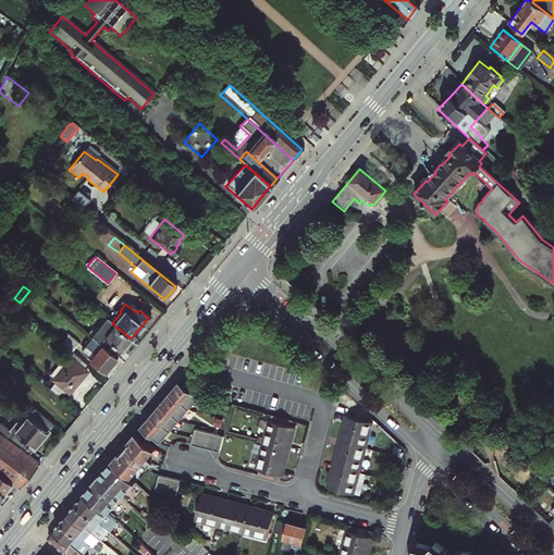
[(112,323),(106,319),(90,338),(100,346),(115,358),(131,338),(112,323)]
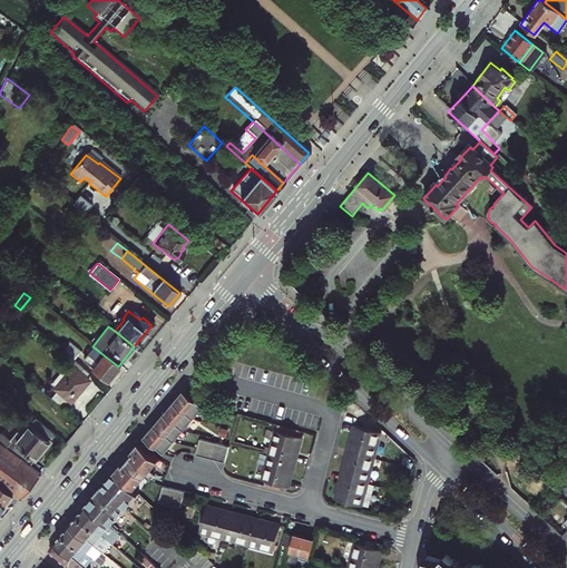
[(61,352),(70,360),(71,361),(78,352),(67,344),(61,352)]
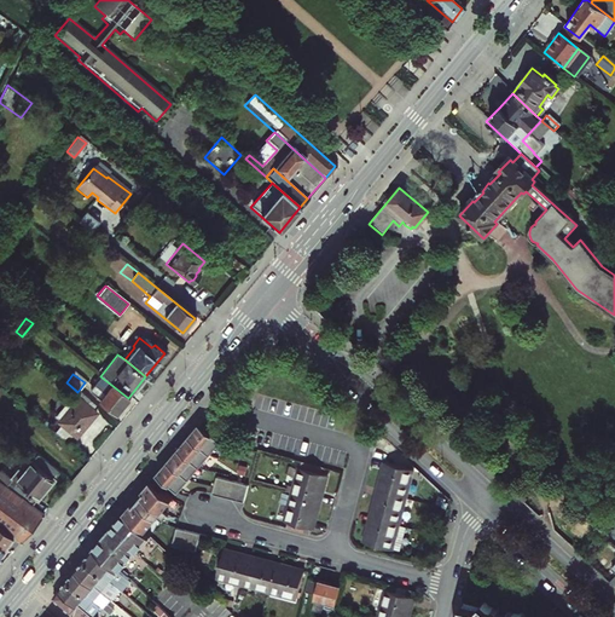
[(115,414),(128,398),(111,385),(104,393),(94,385),(88,392),(115,414)]
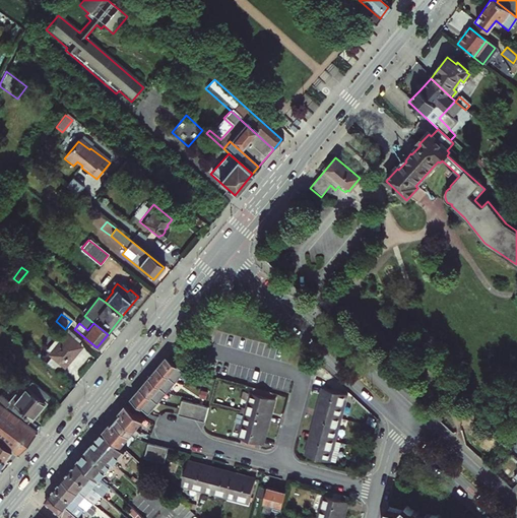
[(65,329),(64,328),(60,332),(61,332),(46,351),(50,354),(48,355),(51,358),(61,366),(63,368),(76,351),(73,349),(77,345),(76,345),(71,340),(74,336),(65,329)]
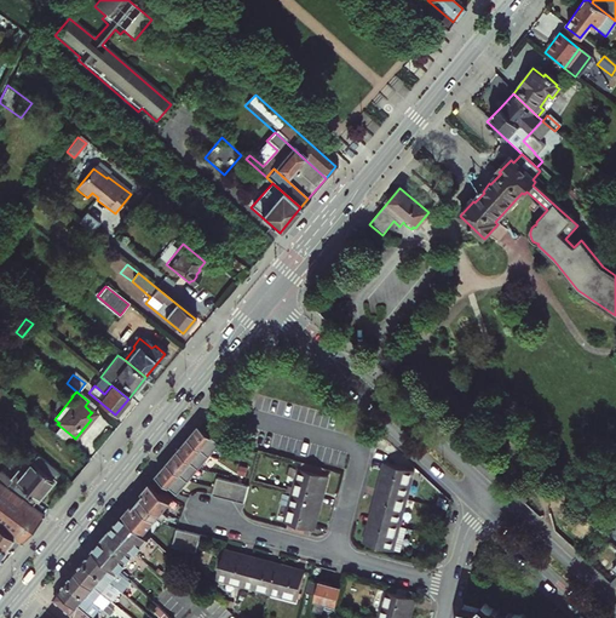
[(91,412),(96,406),(88,401),(85,406),(91,412)]
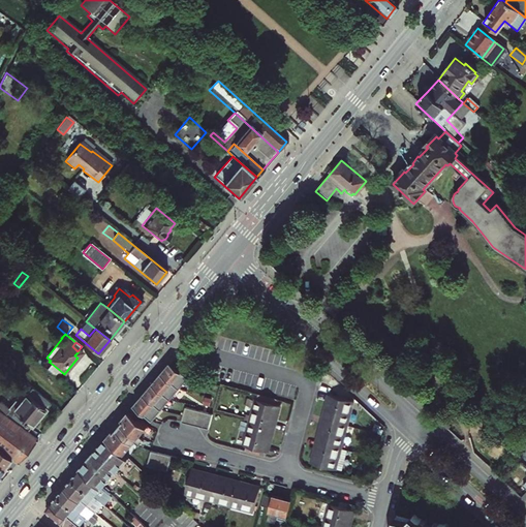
[(112,430),(105,439),(122,455),(131,443),(136,447),(142,441),(136,438),(146,427),(140,422),(144,416),(150,422),(187,378),(169,363),(121,421),(122,422),(114,432),(112,430)]
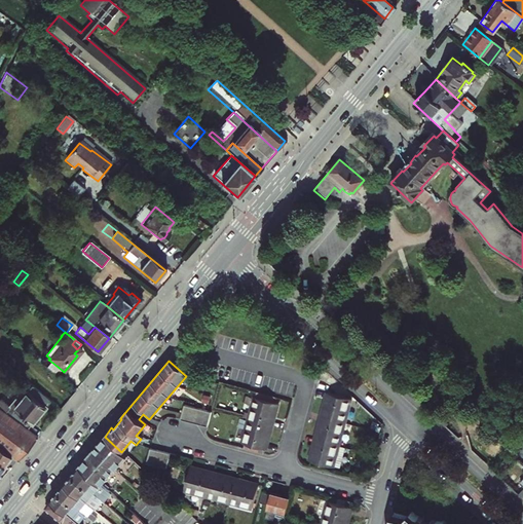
[(62,370),(51,362),(45,369),(55,377),(62,370)]
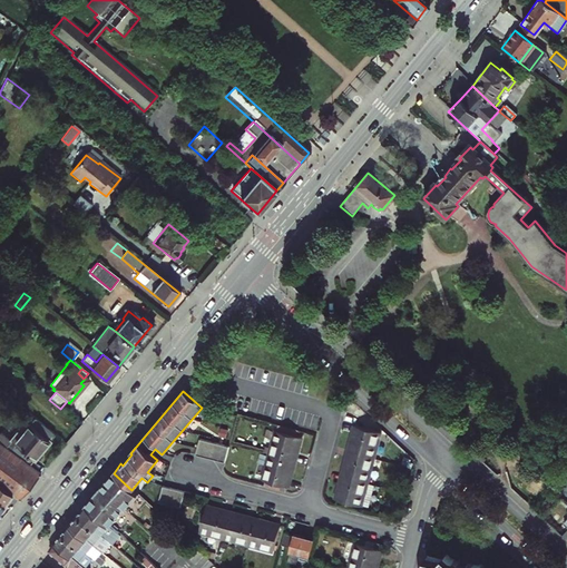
[(0,433),(0,444),(28,466),(54,436),(33,420),(19,437),(17,434),(10,442),(0,433)]
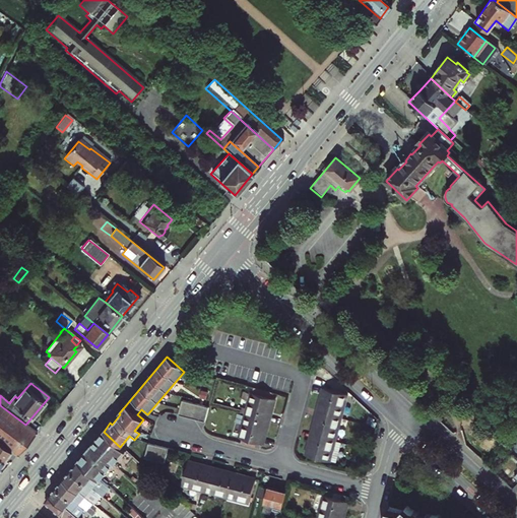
[(327,397),(321,396),(316,413),(323,415),(322,421),(315,418),(310,435),(317,437),(315,443),(309,441),(304,457),(334,465),(339,448),(331,446),(332,441),(344,396),(329,391),(327,397)]
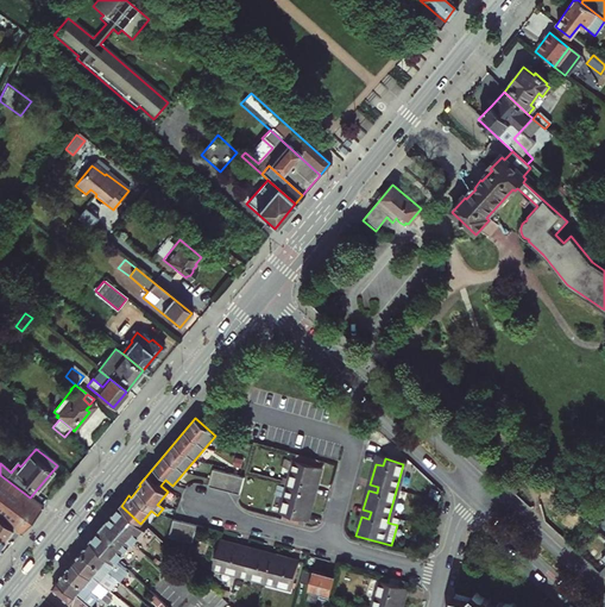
[(297,513),(306,515),(312,494),(316,475),(309,474),(310,467),(292,462),(278,515),(296,519),(297,513)]
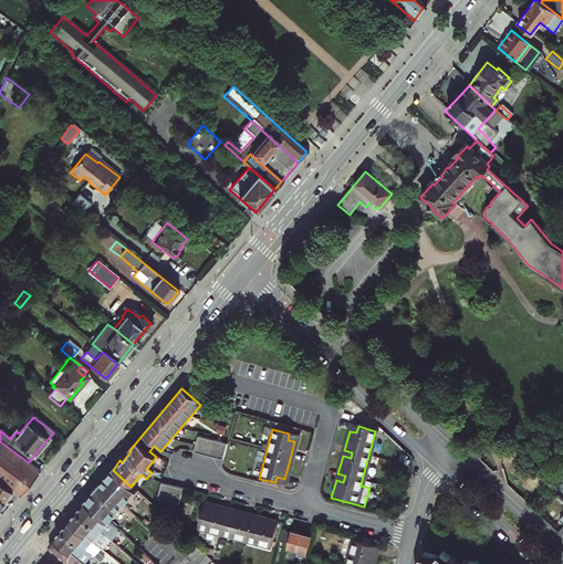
[(196,436),(191,452),(220,460),(225,445),(196,436)]
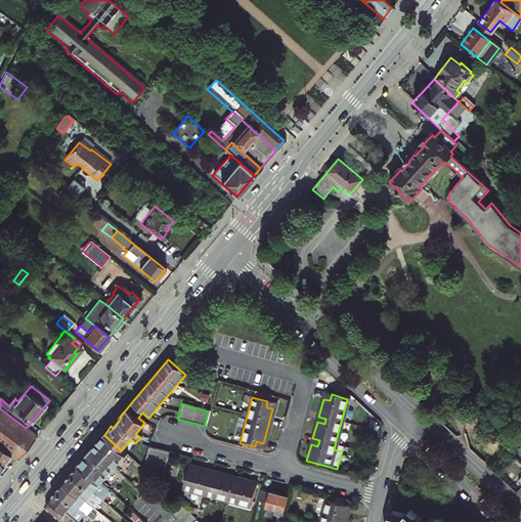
[(0,447),(9,454),(16,460),(36,436),(26,428),(0,408),(0,447)]
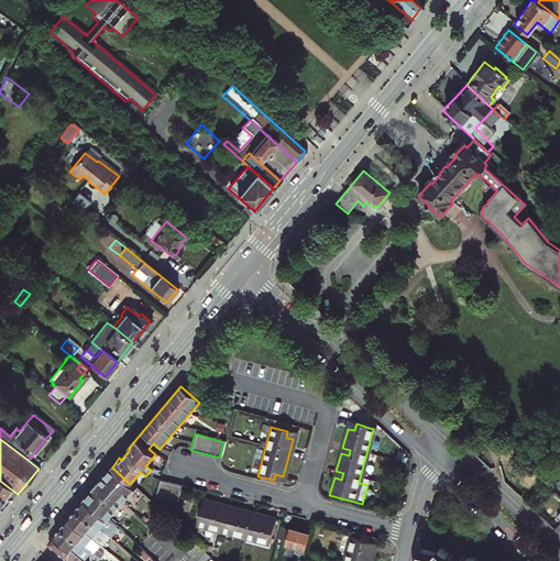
[(107,520),(135,490),(130,484),(112,468),(84,499),(107,520)]
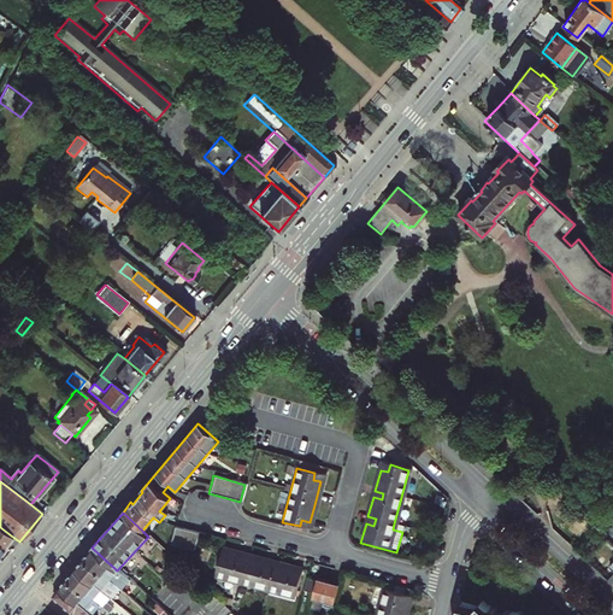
[(282,522),(281,527),(307,534),(310,522),(301,520),(300,526),(282,522)]
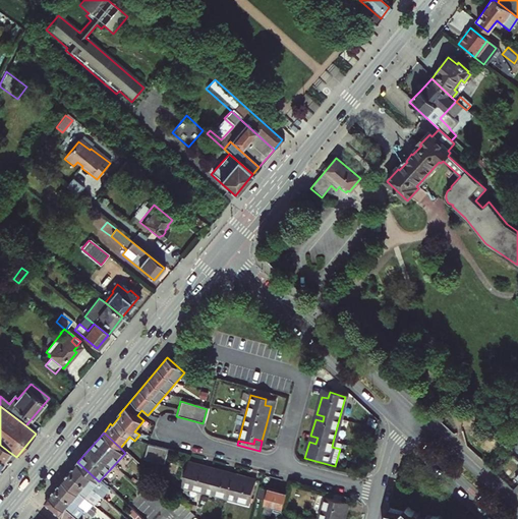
[(9,452),(0,445),(0,460),(2,462),(9,452)]
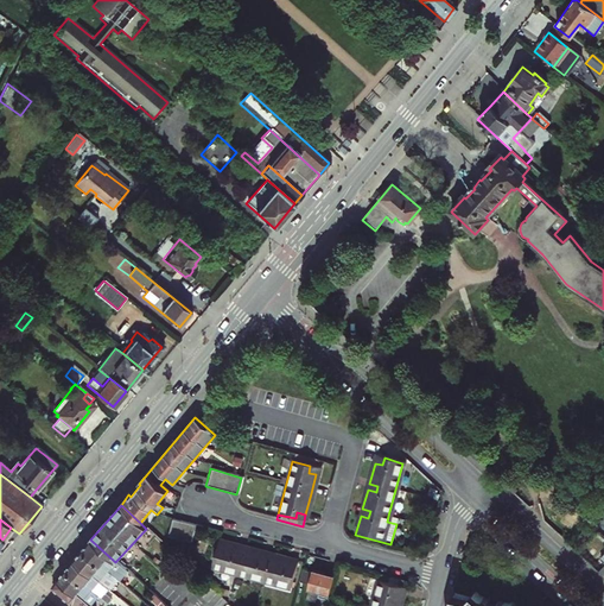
[(196,526),(172,521),(167,538),(191,544),(196,526)]
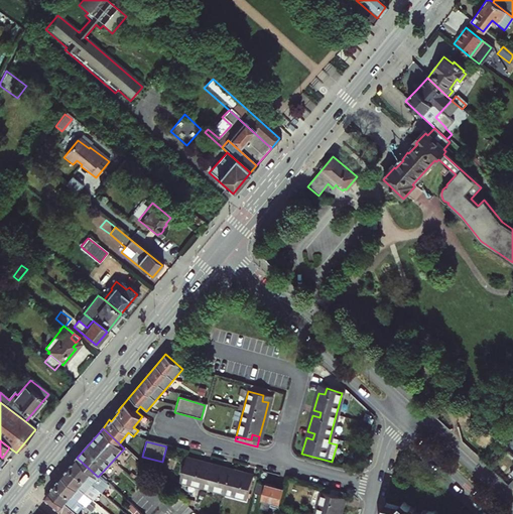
[(77,458),(70,467),(99,494),(103,490),(101,488),(105,484),(98,477),(77,458)]
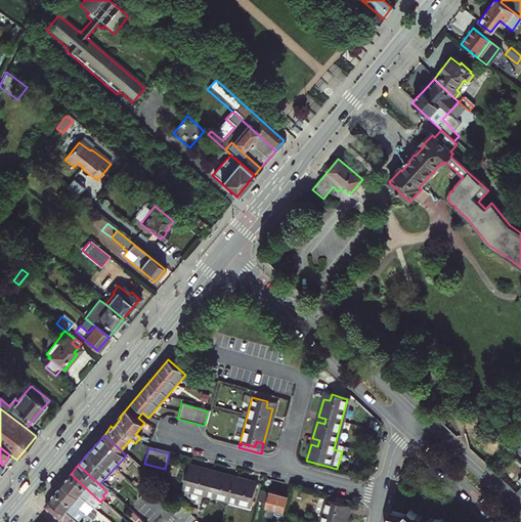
[(182,489),(225,501),(226,502),(249,507),(253,492),(248,490),(250,484),(232,479),(230,486),(225,484),(226,478),(209,473),(207,479),(202,478),(204,472),(187,468),(182,489)]
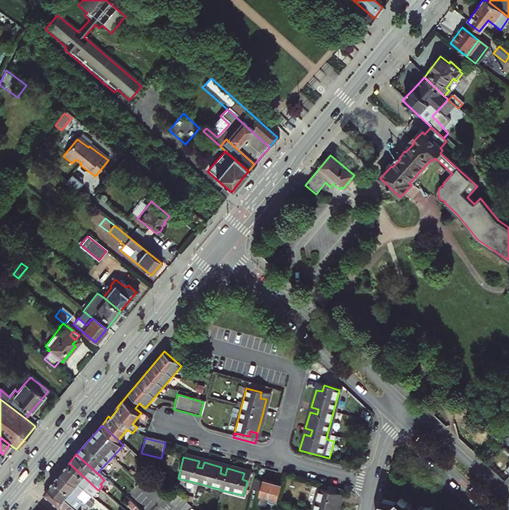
[(98,490),(69,463),(61,472),(90,497),(91,498),(98,490)]
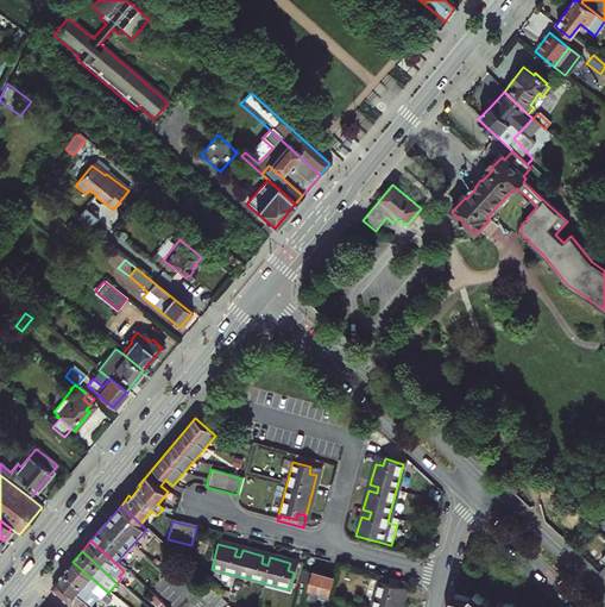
[(107,592),(73,562),(65,571),(98,599),(106,606),(109,604),(102,596),(107,592)]
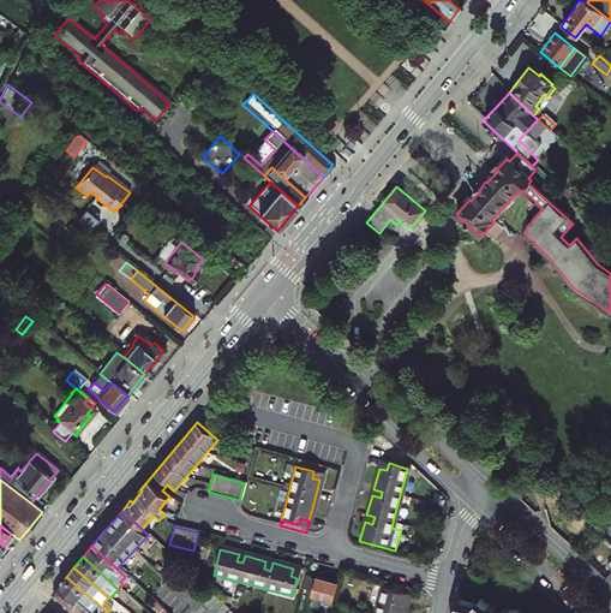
[(99,605),(66,577),(58,585),(79,605),(88,612),(93,612),(99,605)]
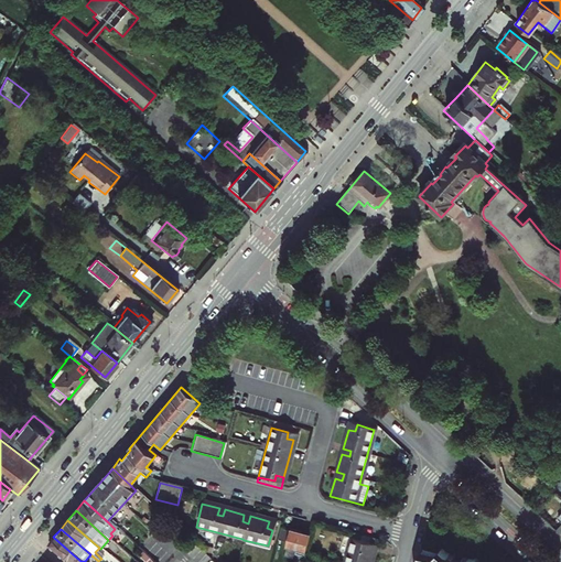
[(309,537),(289,531),(284,547),(294,550),(293,554),(303,558),(304,554),(309,537)]
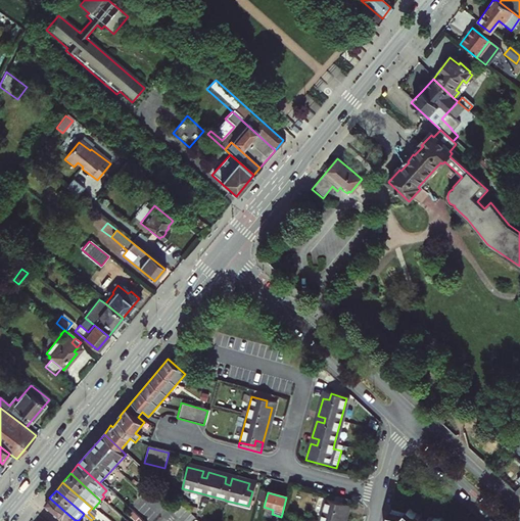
[(67,514),(49,498),(43,506),(58,519),(62,515),(65,517),(67,514)]
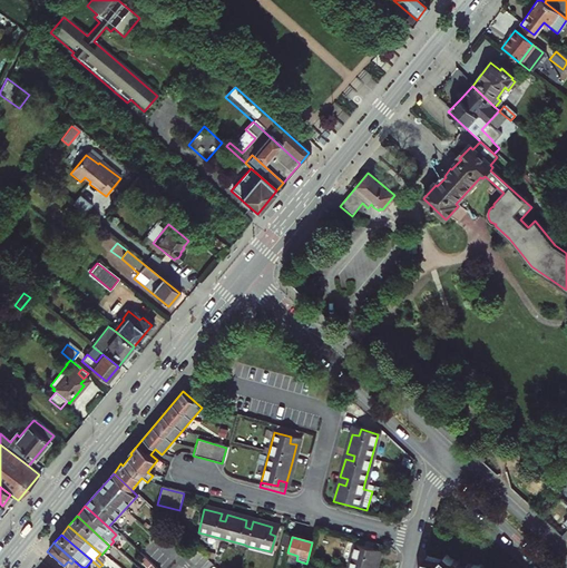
[(373,567),(377,558),(369,556),(371,550),(354,546),(348,567),(373,567)]
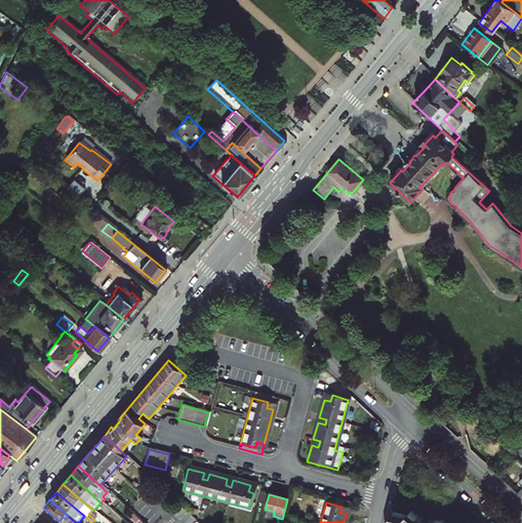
[(406,514),(405,517),(392,514),(390,522),(443,522),(442,520),(437,522),(430,520),(429,522),(419,522),(420,518),(413,516),(409,512),(406,514)]
